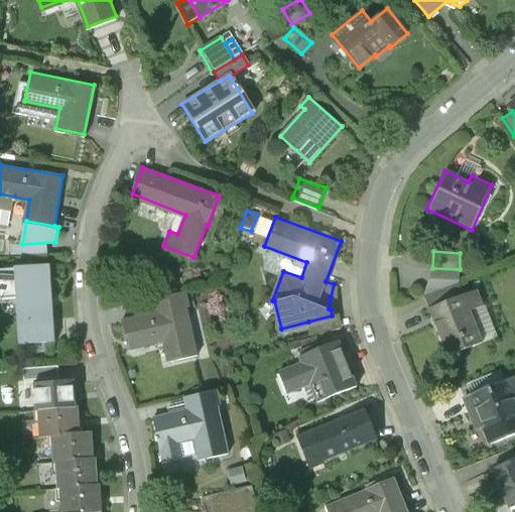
[(46,265),(0,268),(0,296),(19,295),(22,343),(51,341),(46,265)]
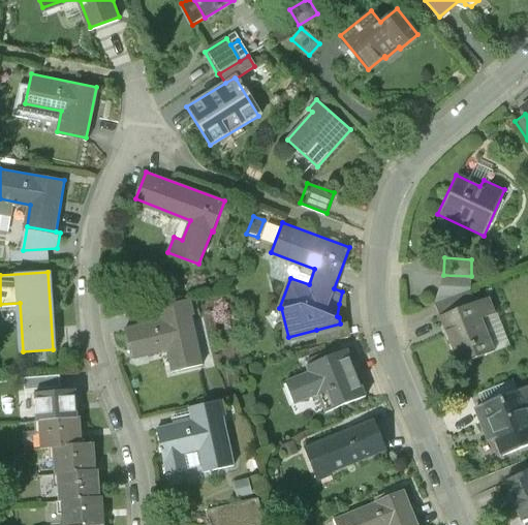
[(470,287),(471,276),(443,275),(435,302),(470,287)]
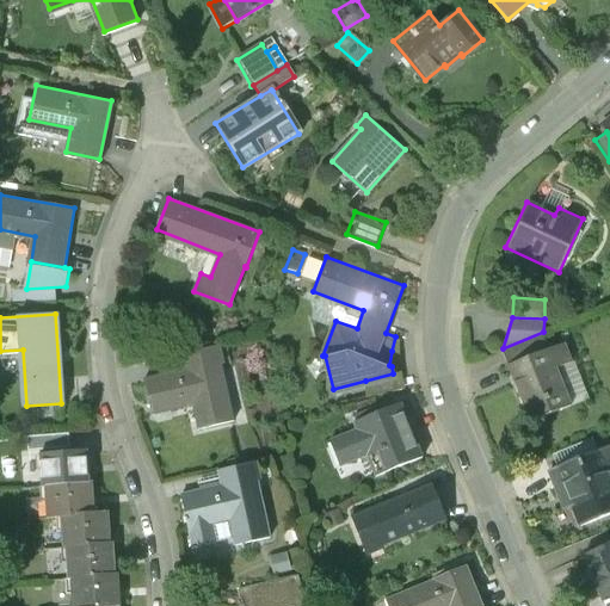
[(543,332),(503,348),(509,363),(549,346),(543,332)]
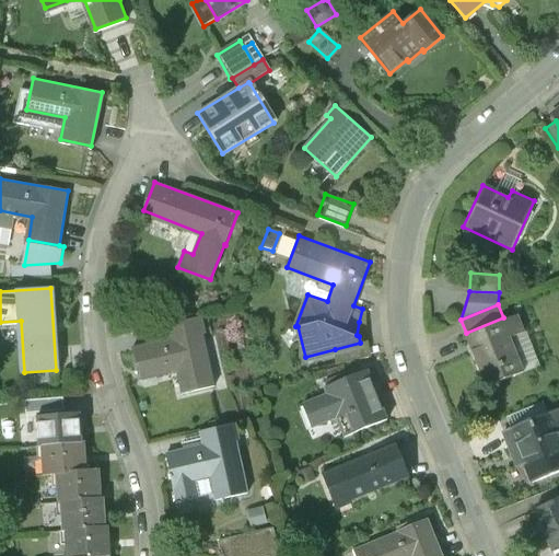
[(503,317),(466,333),(487,384),(523,369),(511,336),(525,329),(517,312),(503,317)]
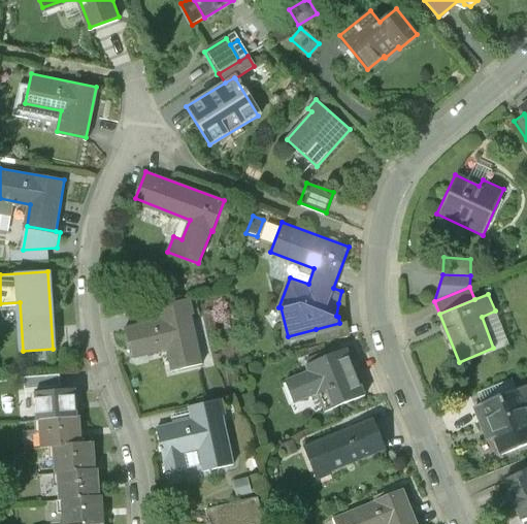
[(162,320),(127,327),(133,356),(169,348),(173,367),(201,361),(191,313),(194,312),(192,299),(159,306),(162,320)]
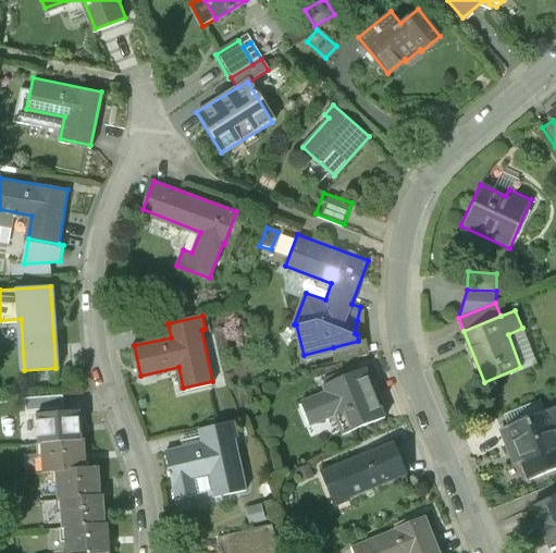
[(358,341),(333,347),(336,360),(367,353),(363,340),(358,341)]
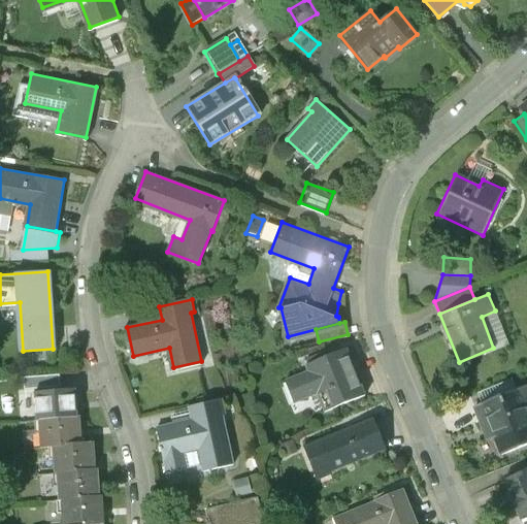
[(309,370),(287,379),(295,400),(317,391),(324,408),(363,393),(344,348),(325,356),(322,351),(306,357),(308,362),(306,363),(309,370)]
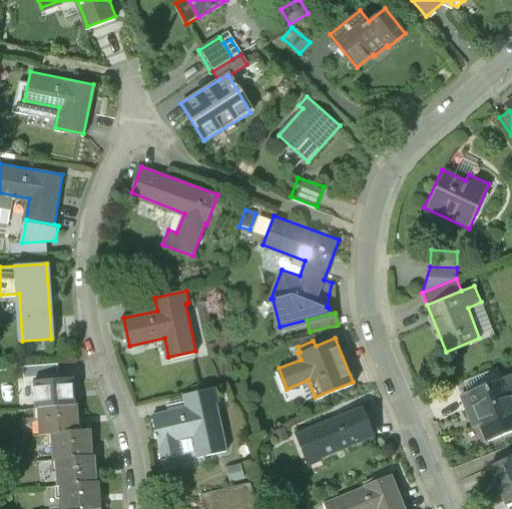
[(497,366),(463,379),(468,391),(501,377),(497,366)]
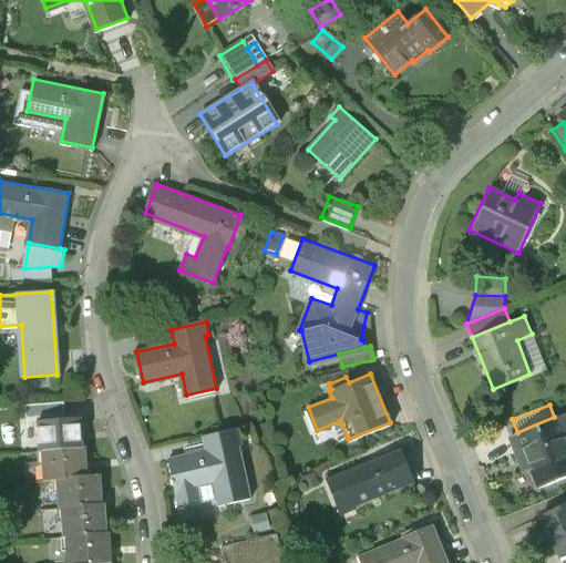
[(517,432),(511,434),(516,450),(523,448),(538,485),(565,473),(565,437),(565,411),(554,417),(517,432)]
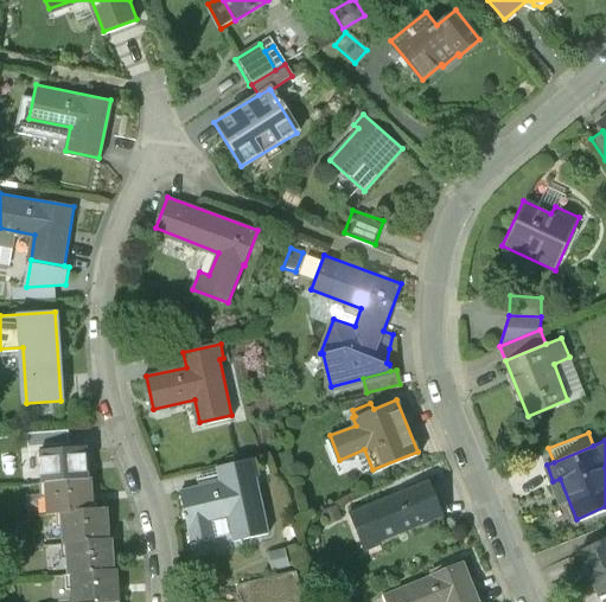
[(88,447),(42,449),(44,480),(48,479),(90,476),(88,447)]
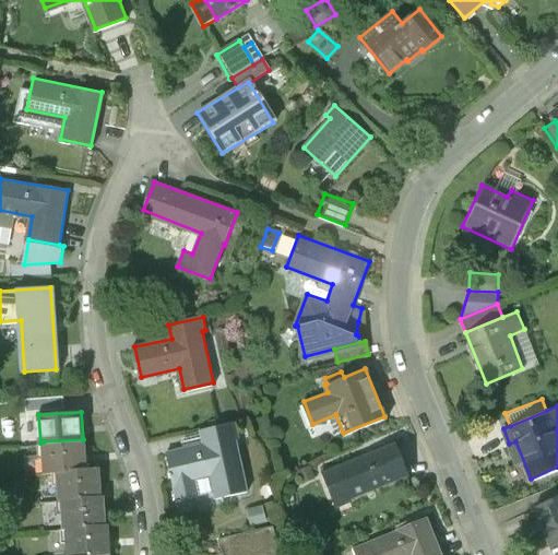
[(205,444),(168,451),(179,505),(196,502),(202,494),(198,477),(213,474),(217,496),(247,489),(236,439),(240,438),(237,422),(202,428),(205,444)]
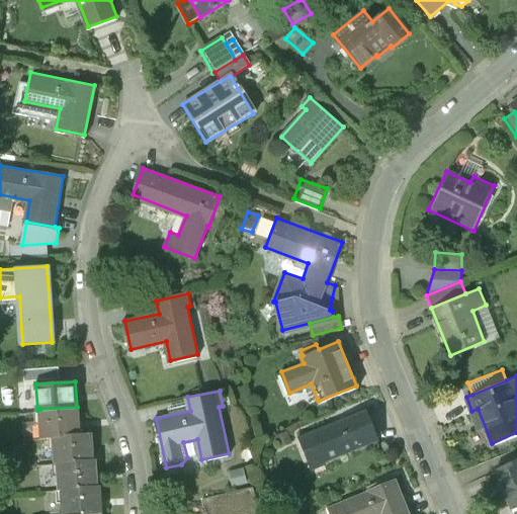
[(77,407),(40,409),(42,436),(55,435),(81,434),(79,407),(77,407)]
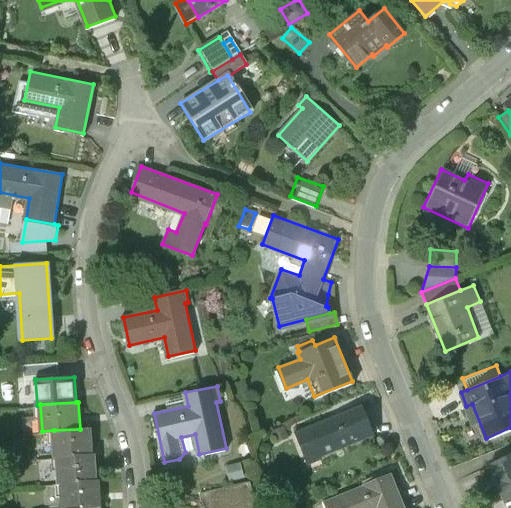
[(361,405),(293,431),(305,460),(373,434),(361,405)]
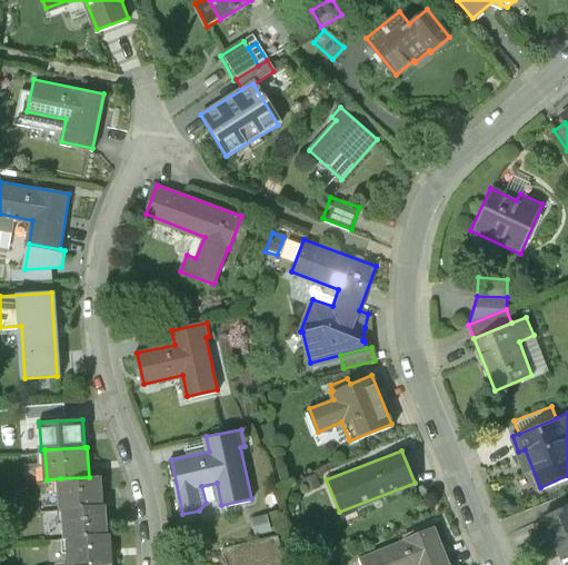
[(102,476),(89,477),(60,478),(62,508),(65,508),(103,506),(102,476)]
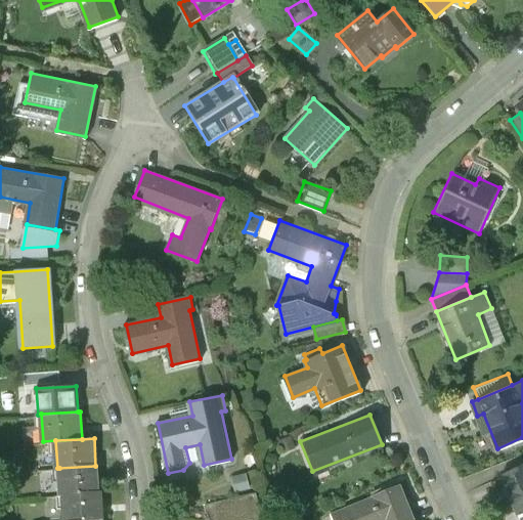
[(522,464),(502,474),(516,507),(522,504),(522,464)]
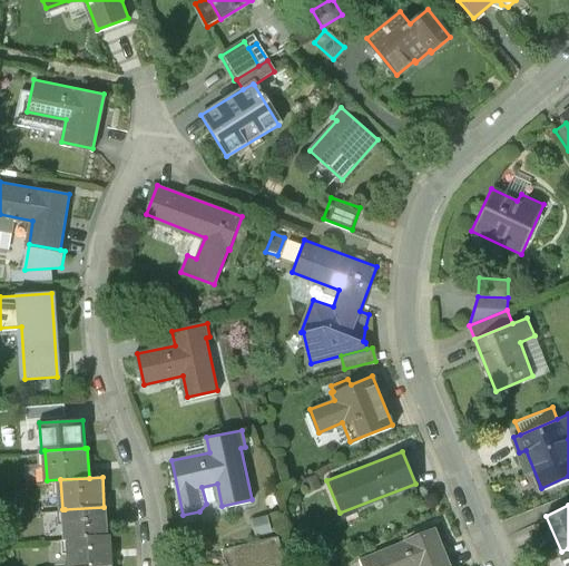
[(107,507),(104,507),(65,509),(67,538),(70,538),(109,536),(107,507)]
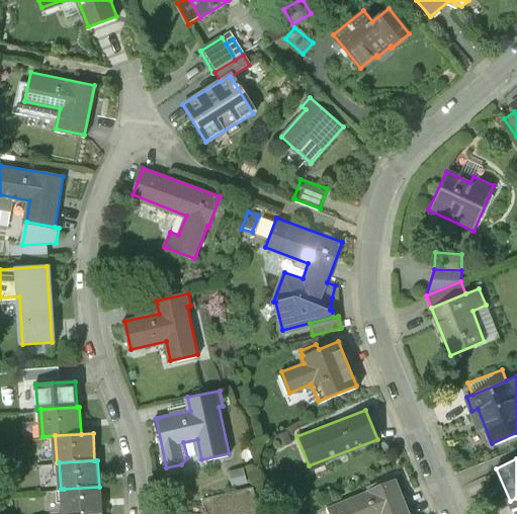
[(244,469),(230,473),(233,486),(247,483),(244,469)]
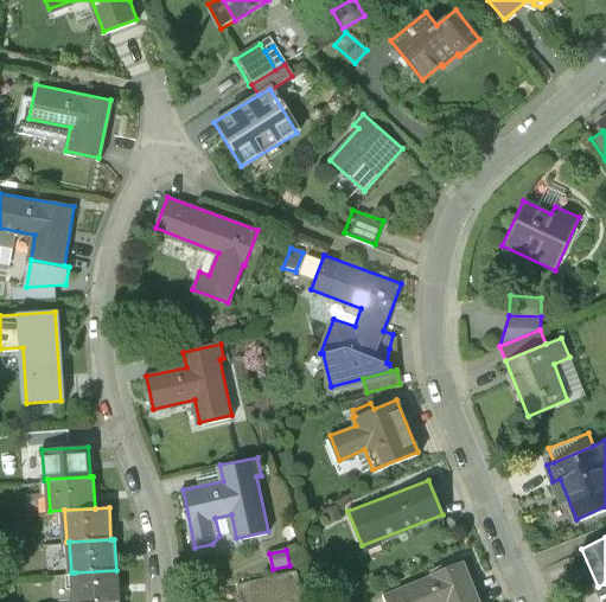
[(480,601),(464,561),(382,594),(386,601),(480,601)]
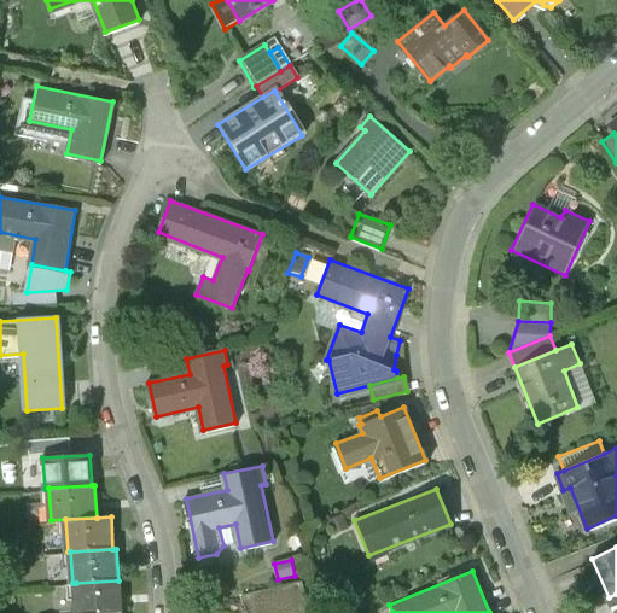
[(121,581),(118,581),(76,583),(77,612),(109,612),(123,612),(121,581)]
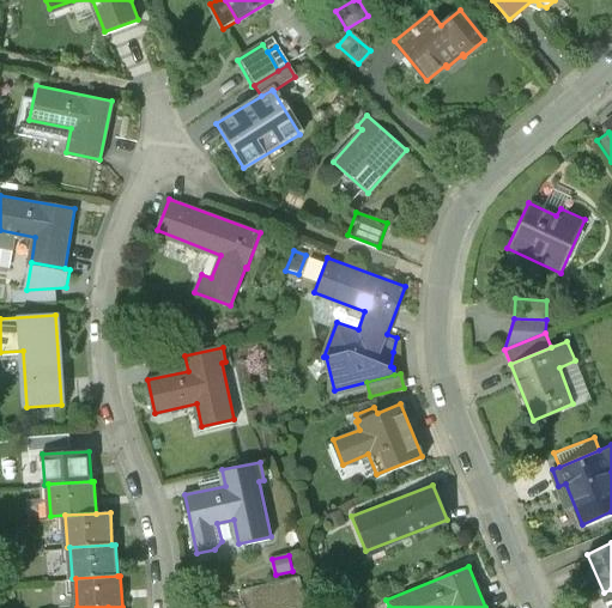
[(301,577),(240,590),(242,607),(295,607),(307,606),(301,577)]
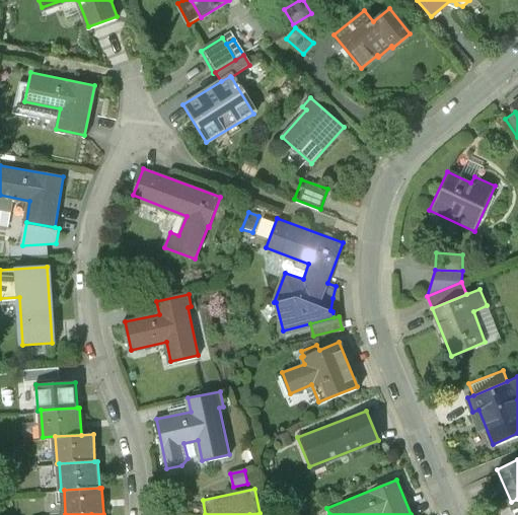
[(515,514),(511,504),(501,508),(503,514),(515,514)]
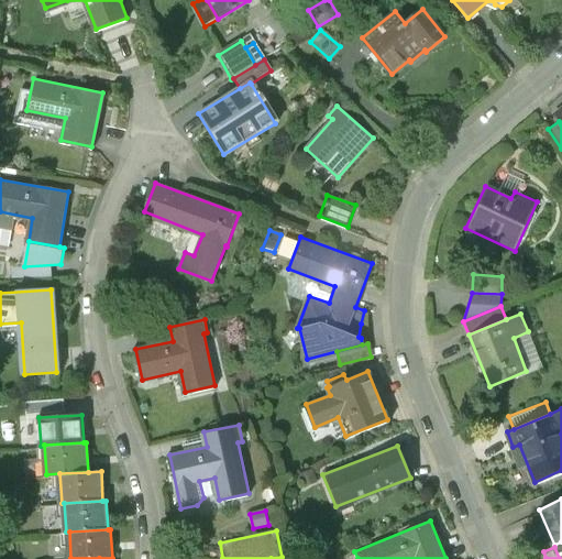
All buildings are outlined.
